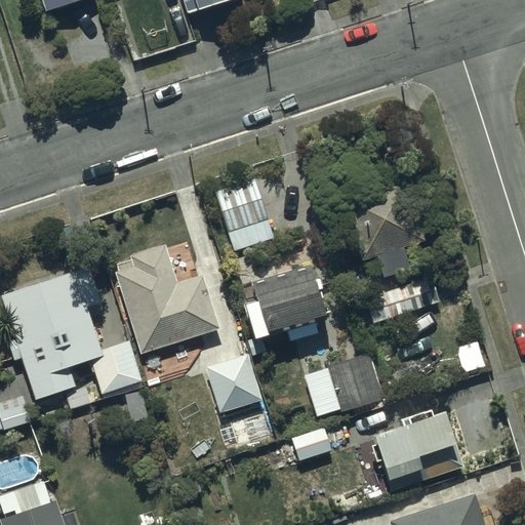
[(406,270),(400,250),(421,243),(419,238),(428,236),(418,209),(409,212),(398,179),(336,200),(359,265),(372,260),(378,279),(406,270)]
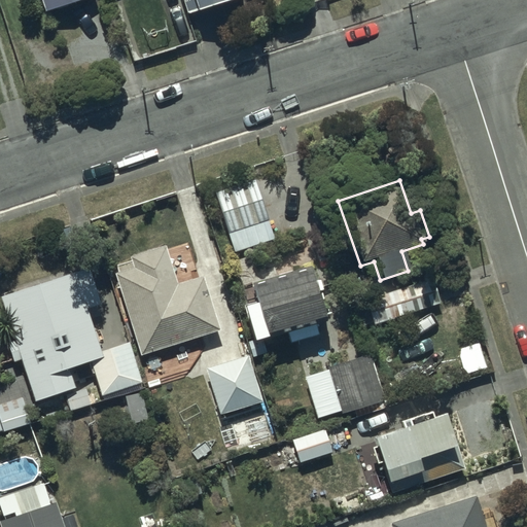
[(273,241),(254,182),(213,195),(232,253),(273,241)]
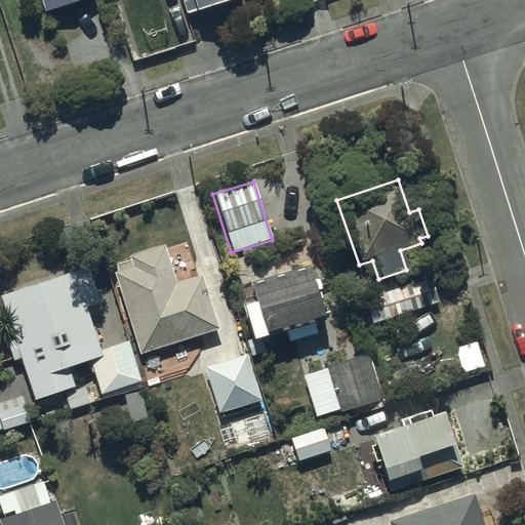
[(173,284),(162,246),(126,256),(130,268),(112,274),(137,355),(216,331),(199,276),(173,284)]
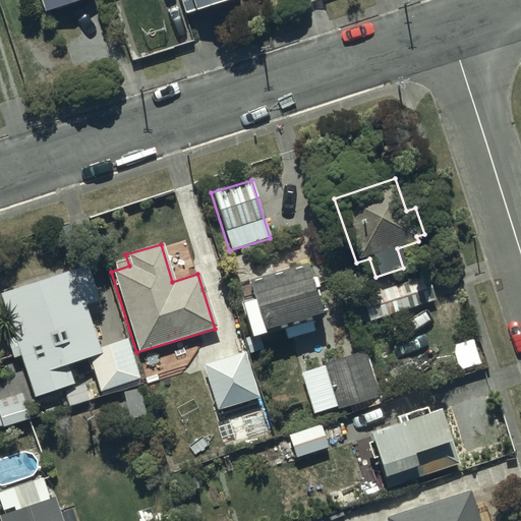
[(95,296),(82,259),(0,286),(0,298),(11,332),(5,334),(11,352),(16,350),(31,392),(71,378),(65,359),(88,352),(99,386),(139,371),(126,333),(97,343),(82,300),(95,296)]
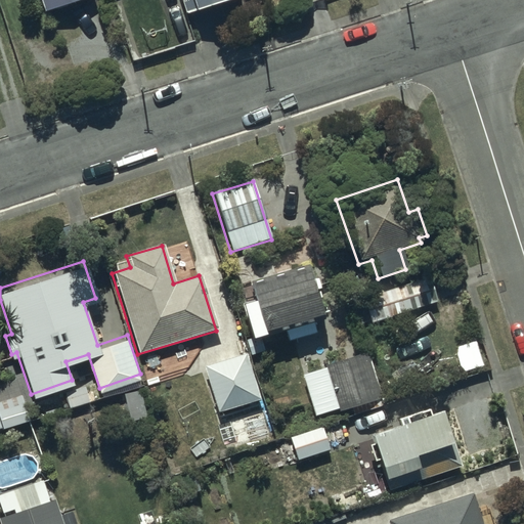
[(324,316),(309,268),(251,288),(256,302),(243,306),(254,338),(267,334),(266,333),(280,328),(281,333),(289,331),(293,343),(321,333),(316,319),(324,316)]
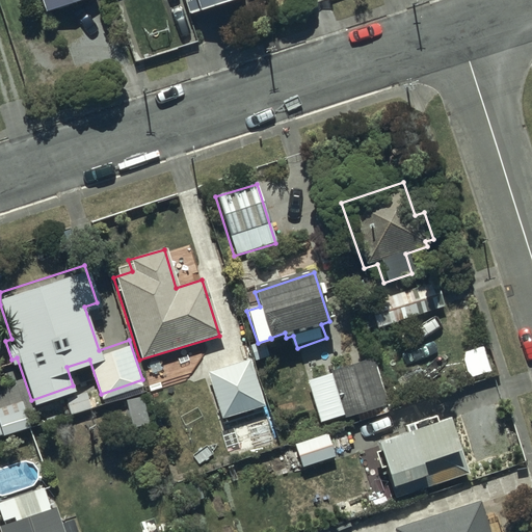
[(442,307),(433,282),(368,303),(376,328),(442,307)]
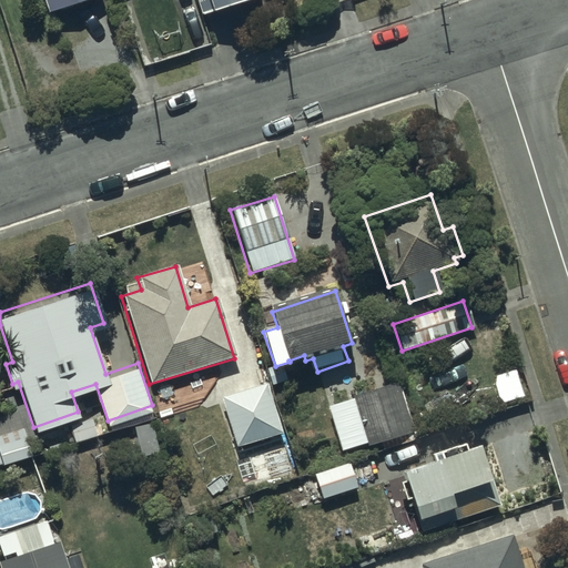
[(411,433),(395,382),(351,395),(352,399),(327,407),(341,452),(364,444),(365,446),(411,433)]
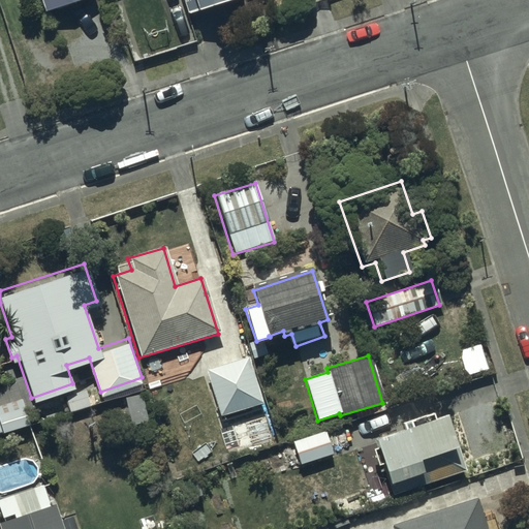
[(261,402),(246,359),(205,372),(219,416),(261,402)]
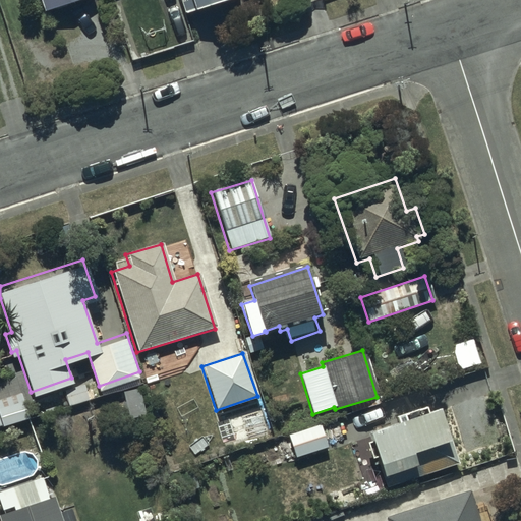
[(459,457),(442,405),(368,428),(386,480),(459,457)]
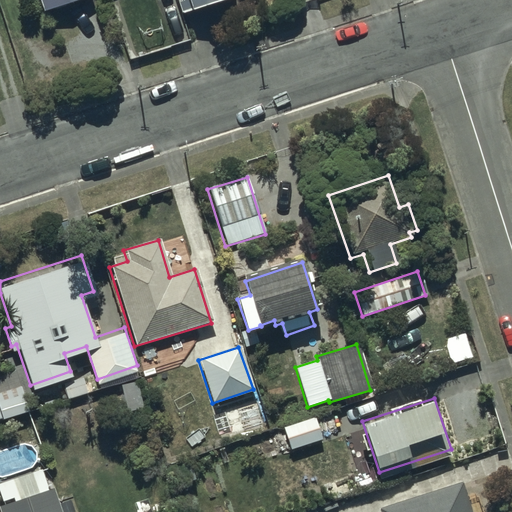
[(322,437),(315,414),(283,423),(290,446),(322,437)]
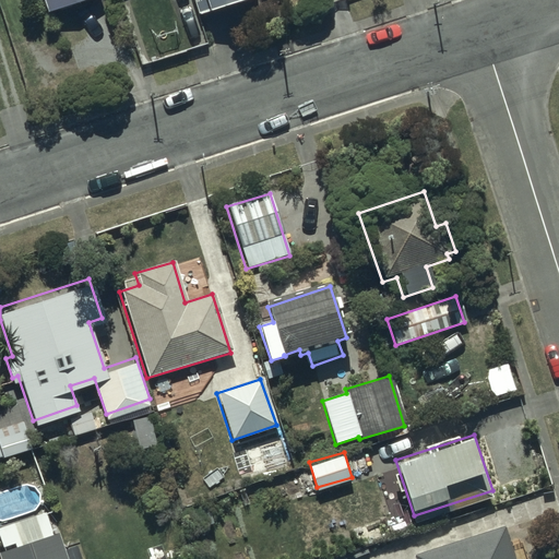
[(43,514),(0,527),(0,558),(62,558),(55,534),(49,536),(43,514)]
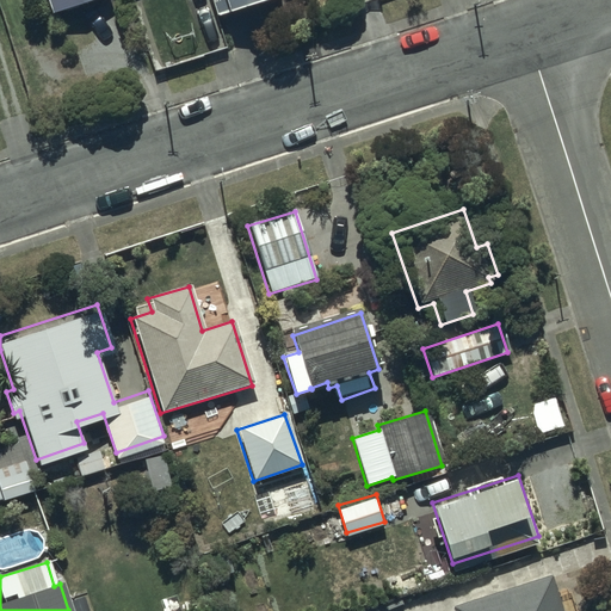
[(565,610),(553,572),(452,605),(454,610),(565,610)]
